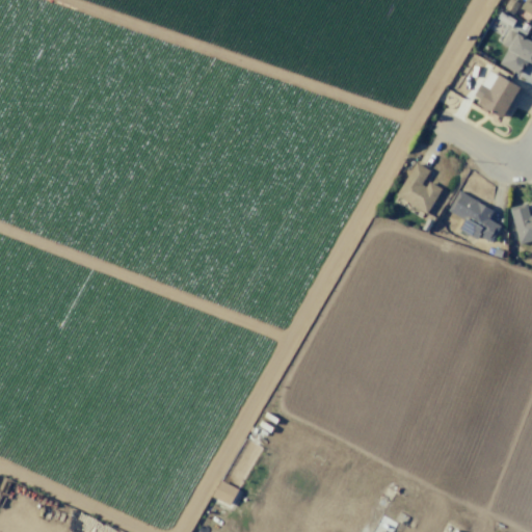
[(507,0),(513,0),(519,3),(512,15),(502,8),(507,0)]
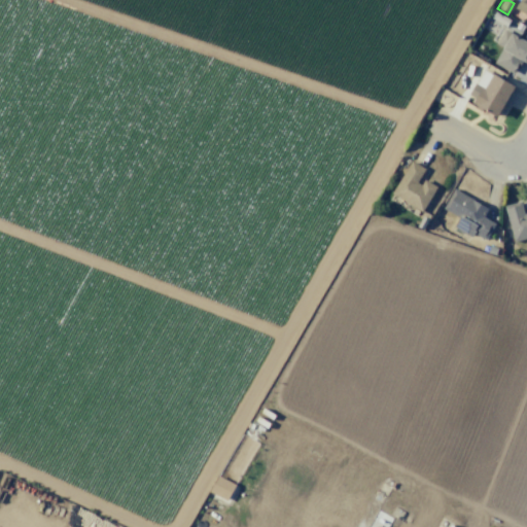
[(518,0),(526,0),(526,15),(514,8),(518,0)]
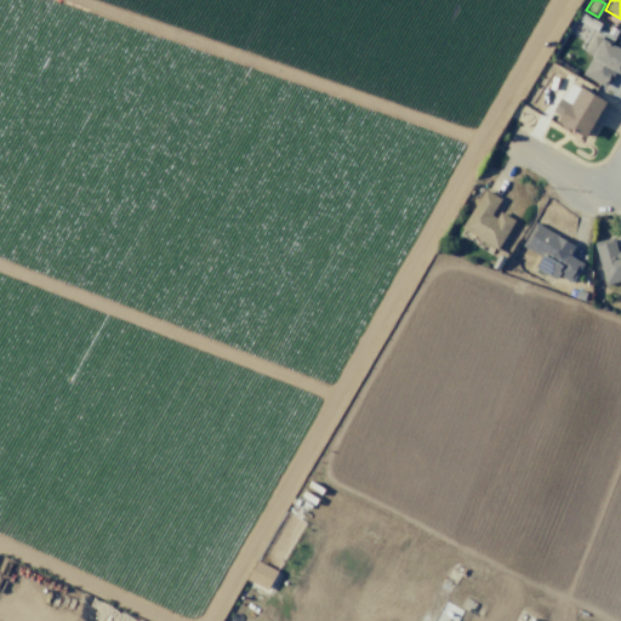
[(596,32),(600,23),(584,12),(579,21),(596,32)]
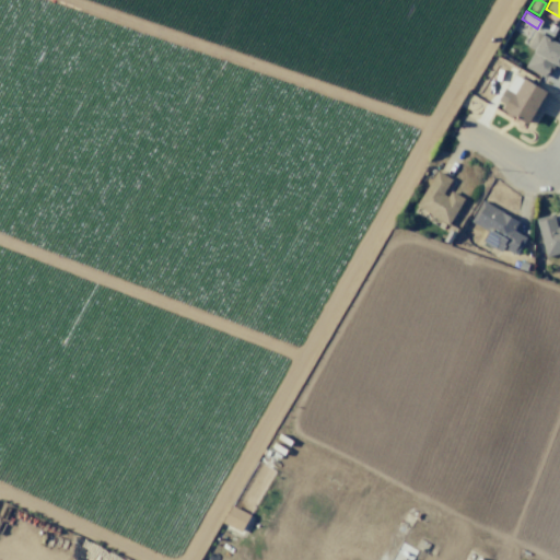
[(517,21),(529,27),(525,35),(513,28),(517,21)]
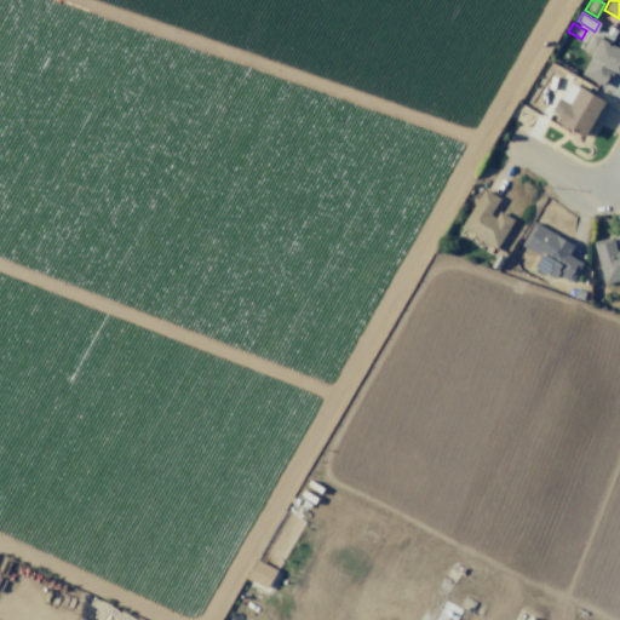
[(592,33),(619,49),(619,69),(618,74),(613,70),(603,86),(580,73),(591,56),(583,51),(592,33)]
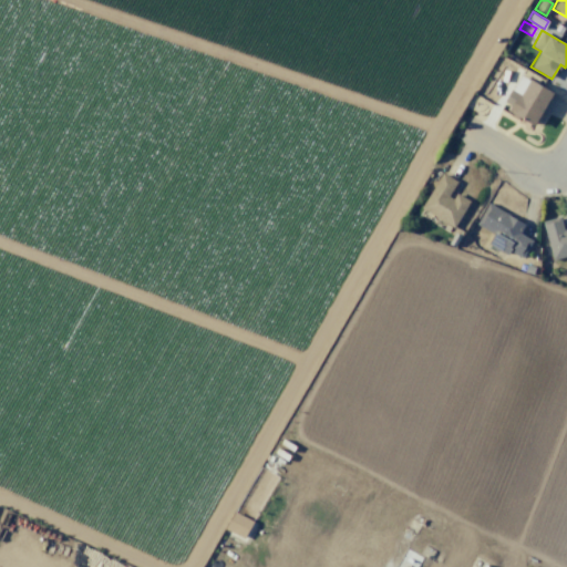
[(519,75),(528,81),(529,79),(553,92),(533,126),(527,123),(526,124),(512,116),(514,114),(508,111),(512,106),(503,101),(509,89),(512,90),(519,75)]
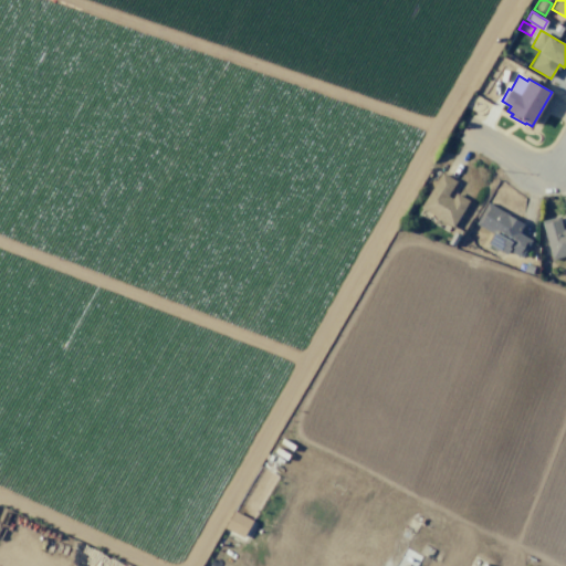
[(442,173),(457,182),(448,196),(452,199),(456,194),(468,201),(452,226),(421,206),(442,173)]
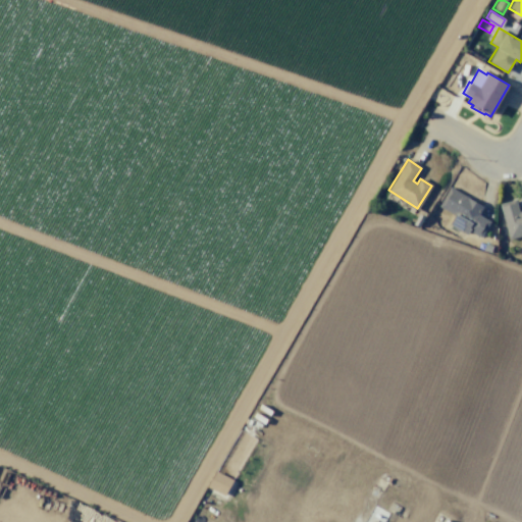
[(449,187),(482,207),(477,216),(489,223),(480,238),(469,231),(467,236),(449,225),(454,216),(437,206),(449,187)]
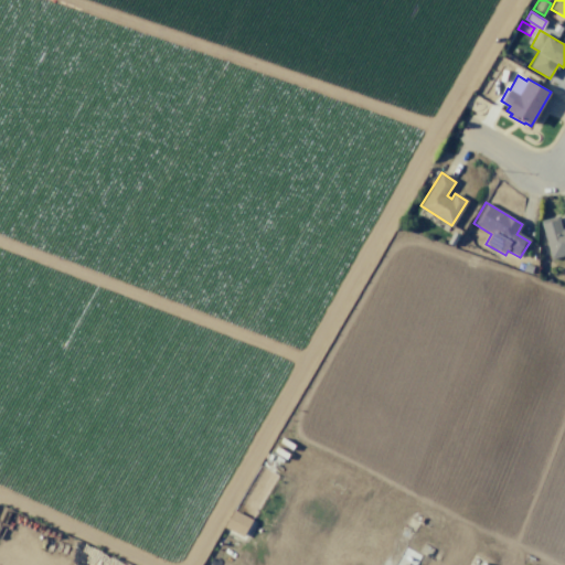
[(564,228),(564,256),(551,260),(540,221),(557,215),(562,230),(564,228)]
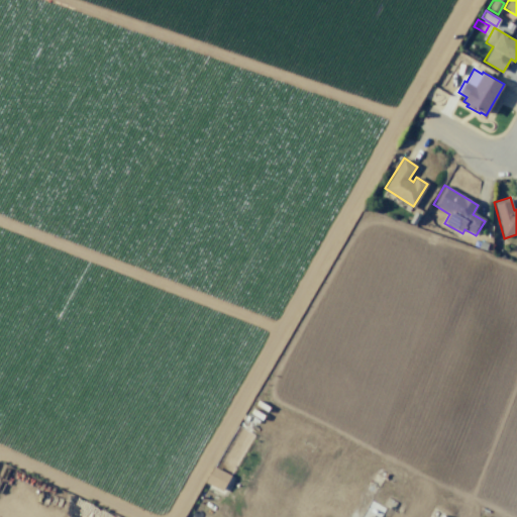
[(205,483),(222,491),(230,476),(212,467),(205,483)]
